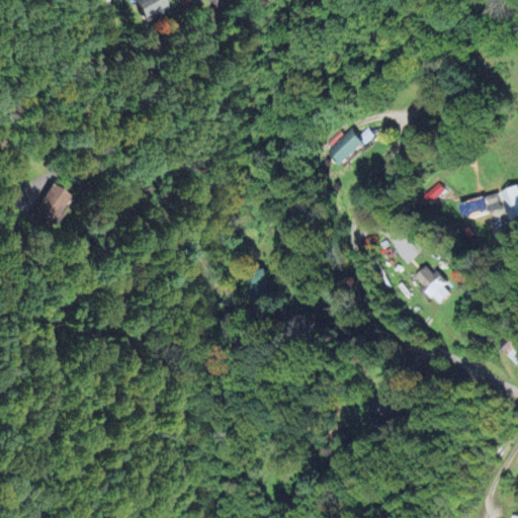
[(136,23),(160,10),(154,0),(123,0),(136,23)]
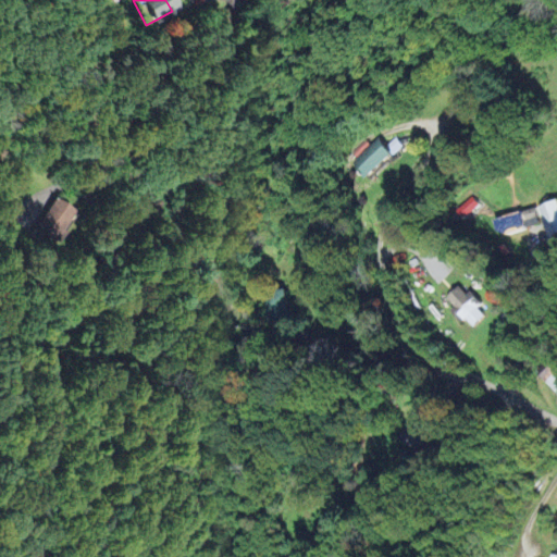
[(382,146),(390,155),(400,146),(393,137),(382,146)]
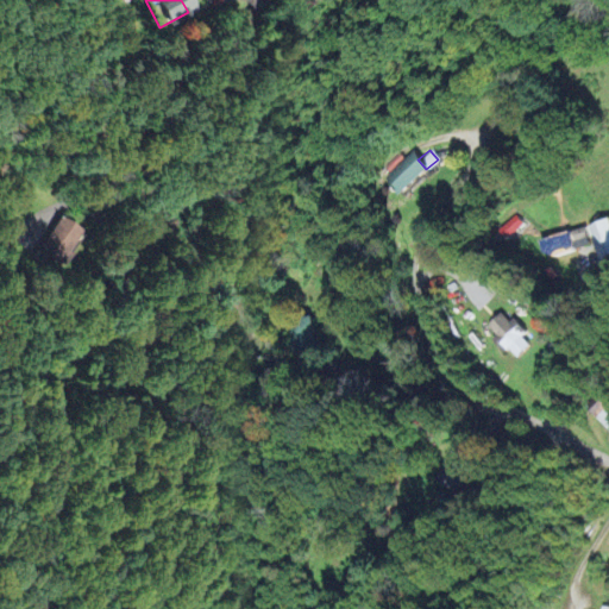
[(426,171),(412,152),(380,176),(394,195),(426,171)]
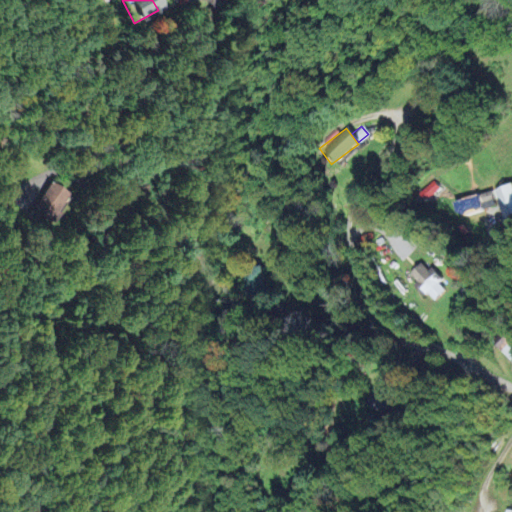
[(415,193),(422,202),(437,189),(430,181),(415,193)]
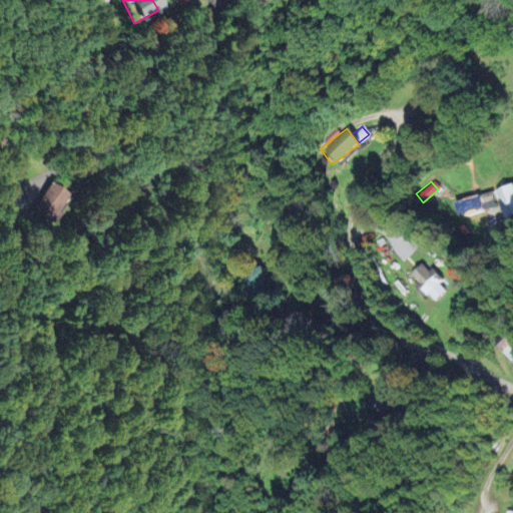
[(504,220),(512,216),(512,188),(511,183),(493,190),(504,220)]
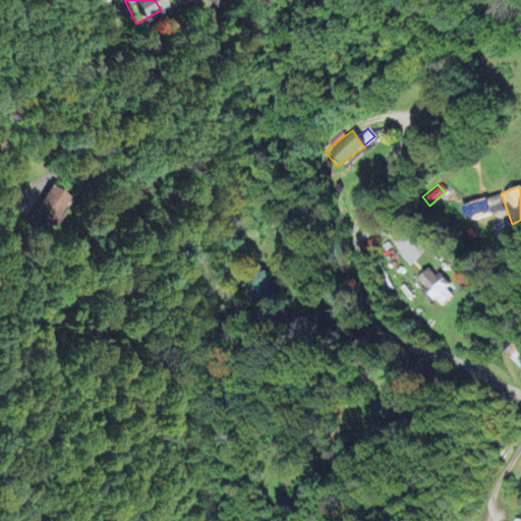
[(503,210),(498,194),(468,204),(473,219),(503,210)]
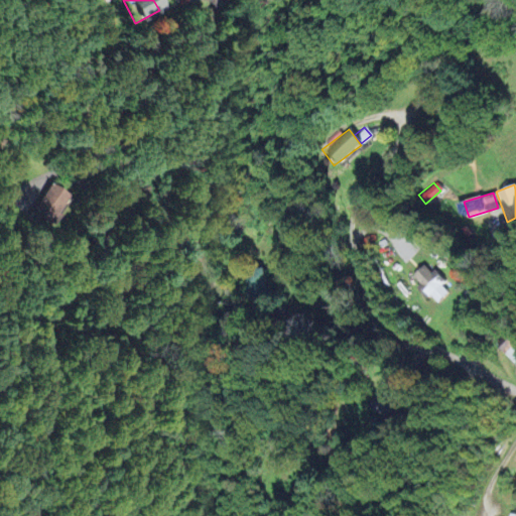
[(436,303),(446,292),(439,285),(444,281),(432,270),(430,272),(422,265),(409,279),(436,303)]
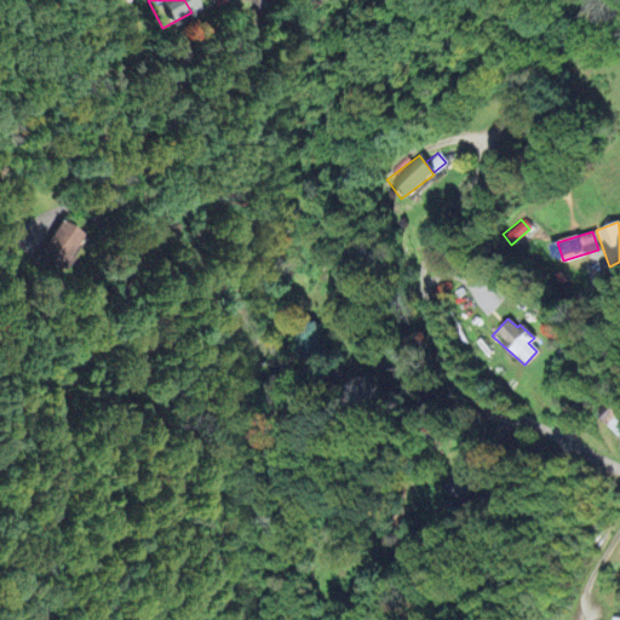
[(619,411),(606,424),(619,438),(619,411)]
